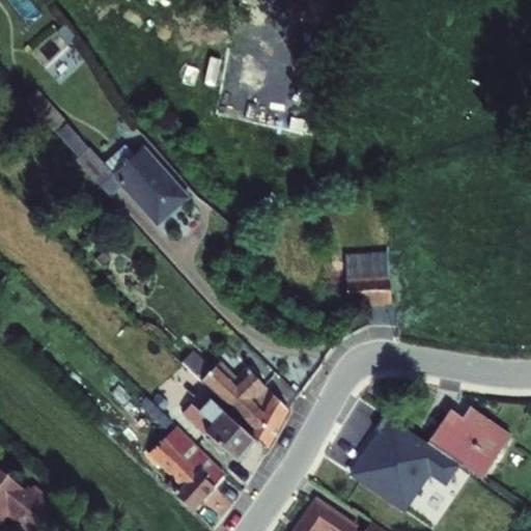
[(93,146),(78,159),(112,197),(122,187),(159,227),(190,198),(146,148),(115,173),(93,146)]
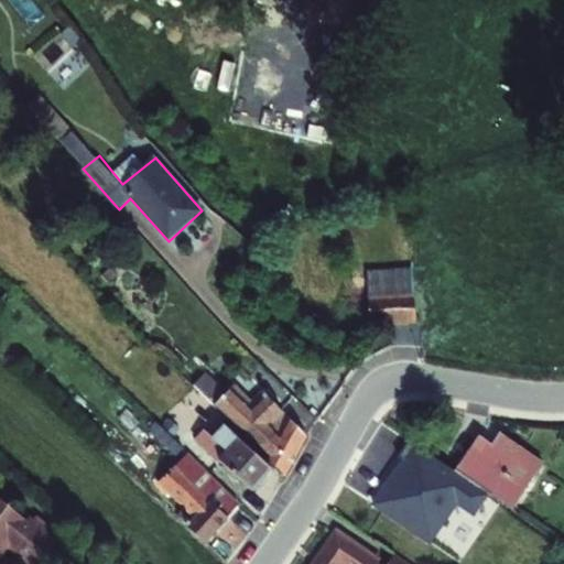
[(411,270),(366,273),(368,324),(415,322),(411,270)]
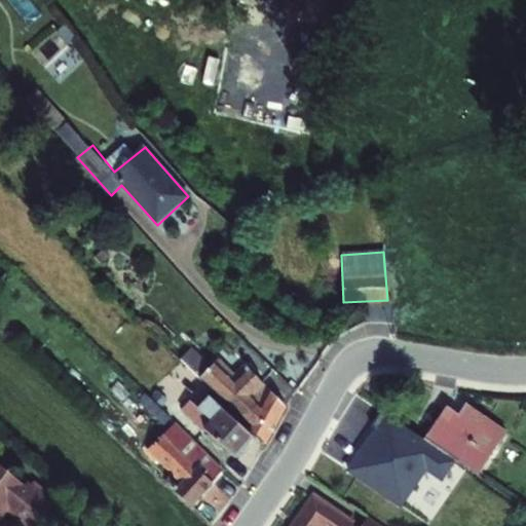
[(194,343),(183,358),(202,373),(214,358),(194,343)]
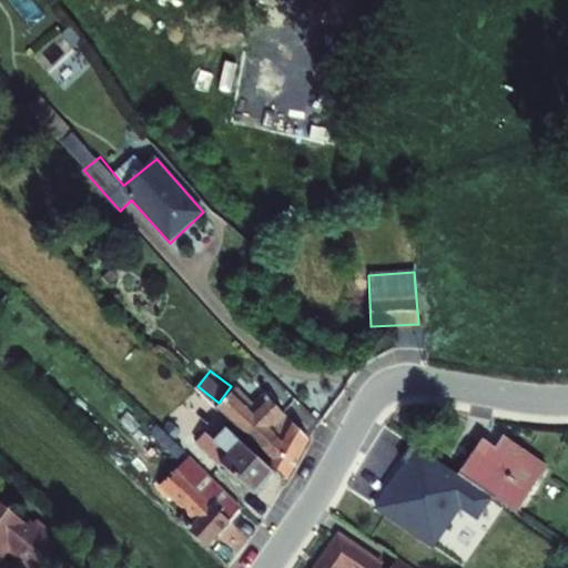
[(233,392),(216,408),(253,445),(283,413),(265,396),(252,411),(233,392)]
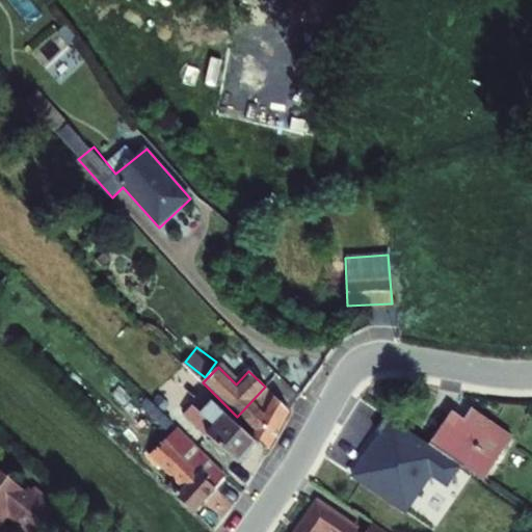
[(237,417),(268,448),(290,413),(265,387),(237,417)]
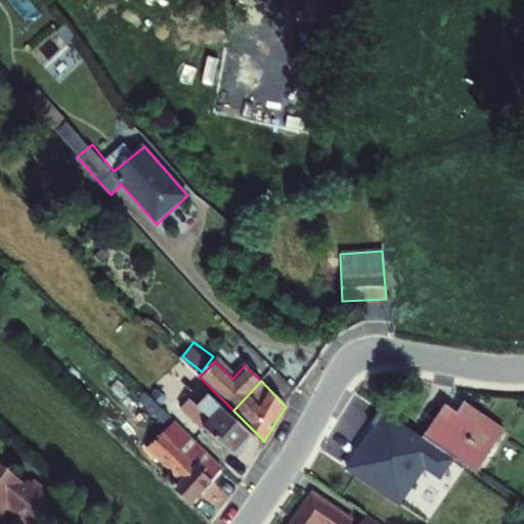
[(168,415),(177,404),(156,385),(146,394),(168,415)]
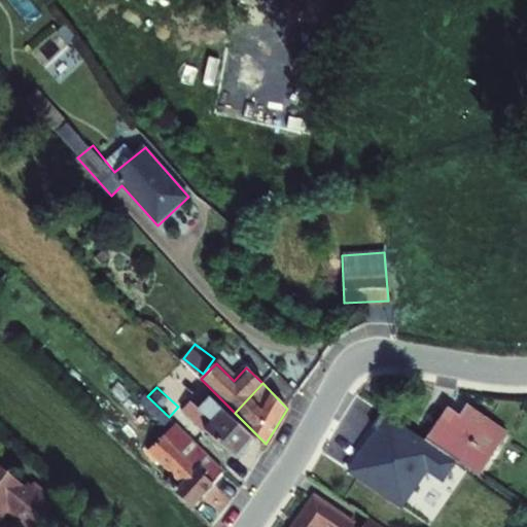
[(232,458),(249,438),(207,396),(188,416),(232,458)]
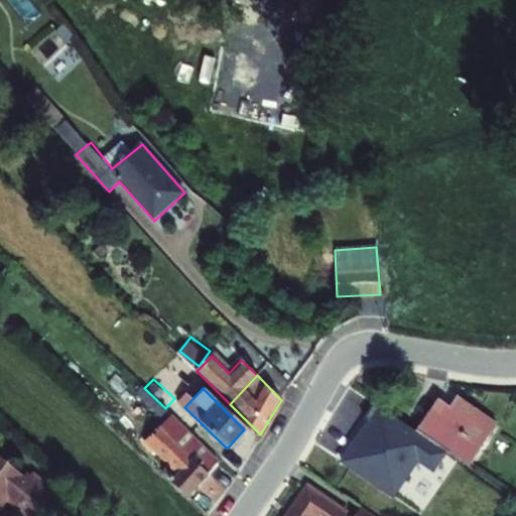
[(457,402),(438,391),(417,424),(448,444),(462,454),(476,462),(503,419),(463,393),(457,402)]
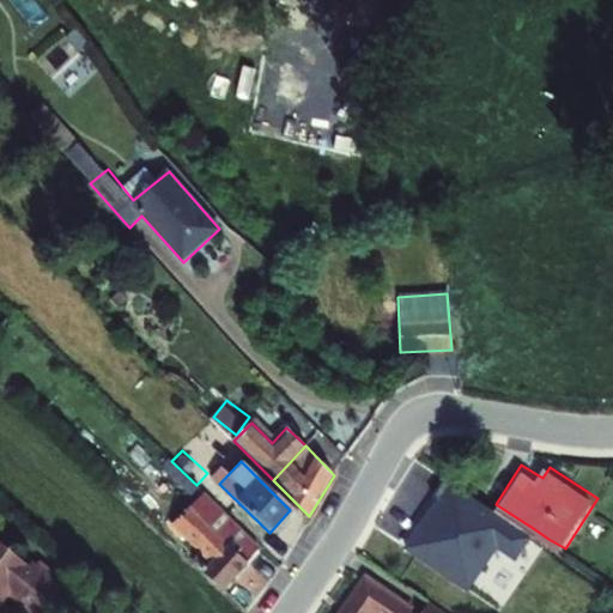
[(438,466),(396,525),(429,546),(459,505),(469,513),(481,495),(438,466)]
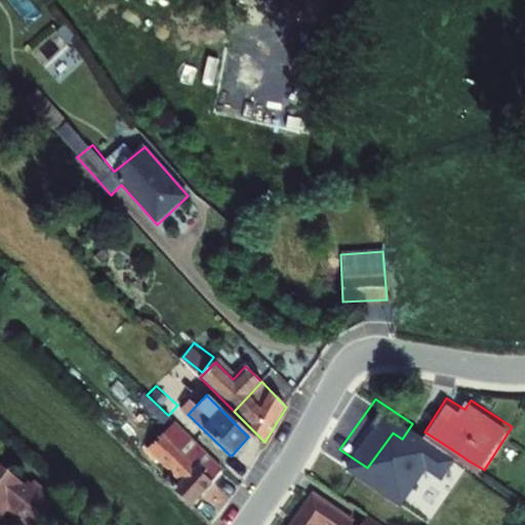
[(220,471),(174,421),(148,450),(170,473),(163,480),(171,487),(169,489),(188,507),(220,471)]
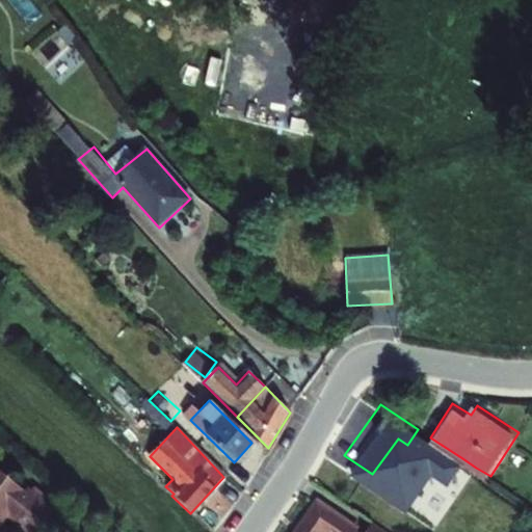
[(0,479),(0,524),(3,521),(17,531),(34,531),(49,515),(46,512),(28,498),(24,494),(22,498),(0,479)]
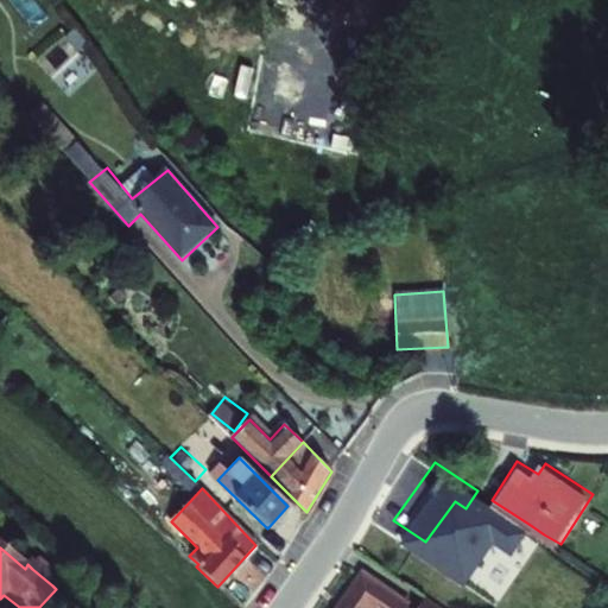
[(52,586),(58,578),(38,562),(32,569),(52,586)]
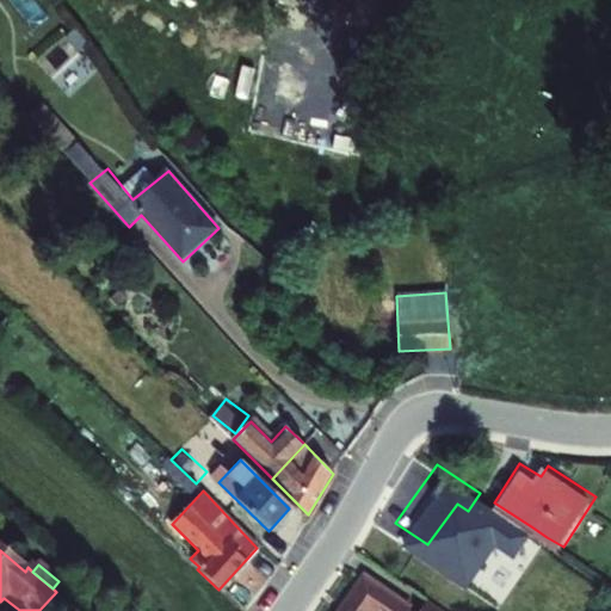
[(364,568),(333,610),(397,610),(408,598),(364,568)]
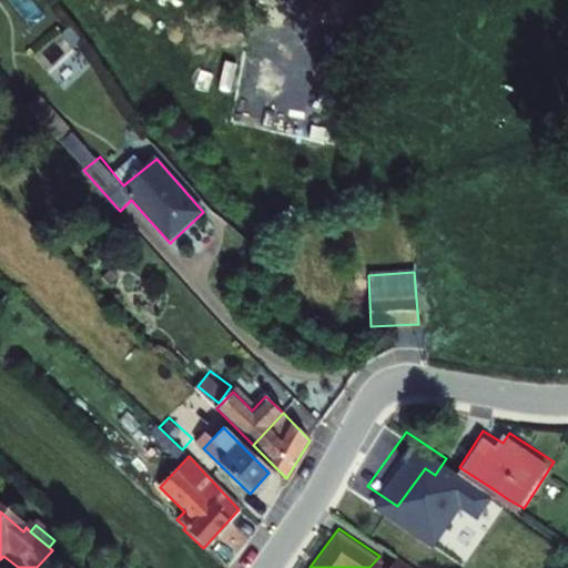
[(389,567),(419,567),(403,553),(389,567)]
